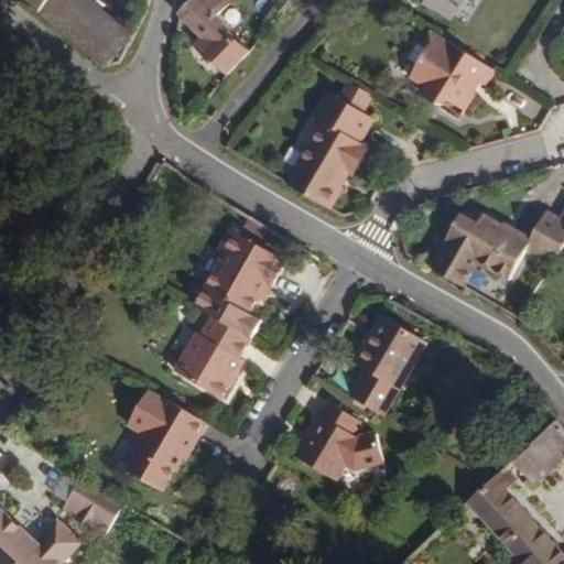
[(10,0),(50,31),(64,11),(57,7),(62,0),(10,0)]
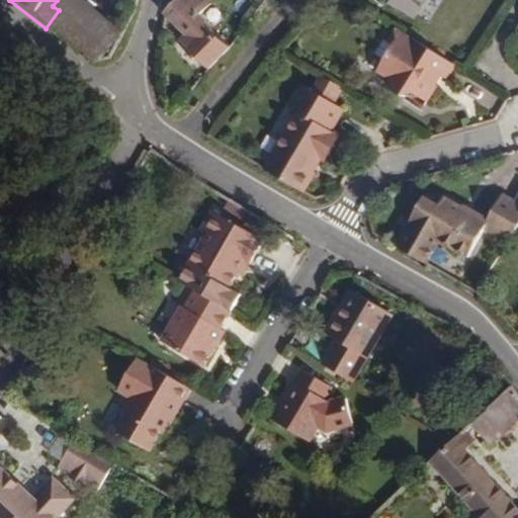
[(199,68),(225,38),(194,15),(202,5),(194,0),(175,0),(161,16),(187,36),(177,49),(199,68)]
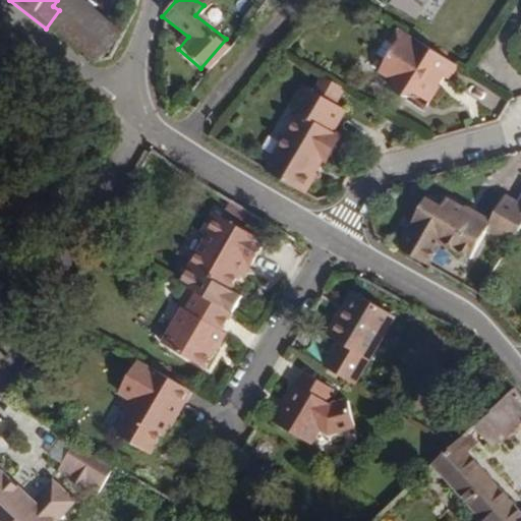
[(420,0),(381,0),(410,17),(420,0)]
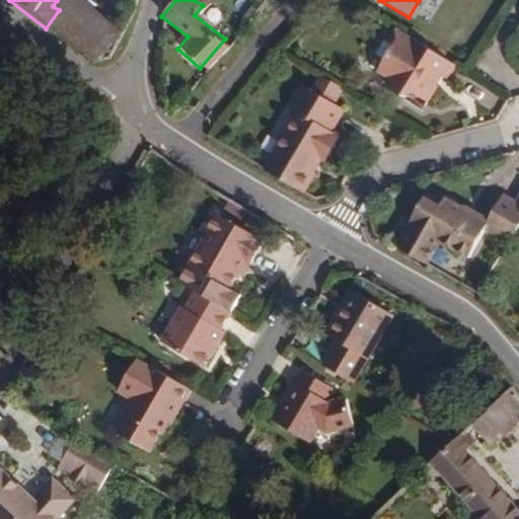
[(436,69),(444,56),(390,23),(380,40),(374,34),(364,53),(374,58),(369,64),(380,71),(384,85),(392,90),(405,85),(420,94),(429,79),(421,75),(428,64),(436,69)]
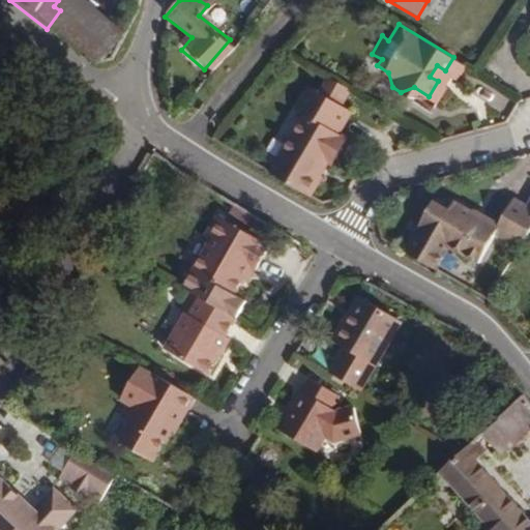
[(260,175),(300,198),(336,140),(330,137),(344,114),(301,88),(285,113),(295,118),(260,175)]
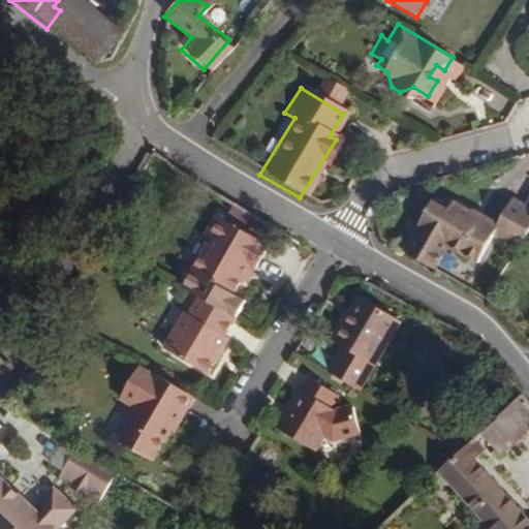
[(498,224),(495,230),(505,237),(501,244),(511,250),(528,221),(528,210),(524,208),(512,200),(498,224)]
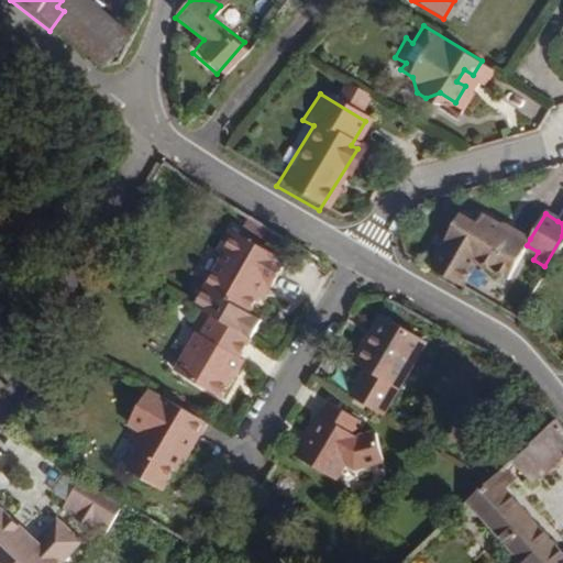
[(497,235),(498,232),(478,220),(473,231),(459,222),(428,273),(454,288),(468,264),(503,286),(523,251),(497,235)]
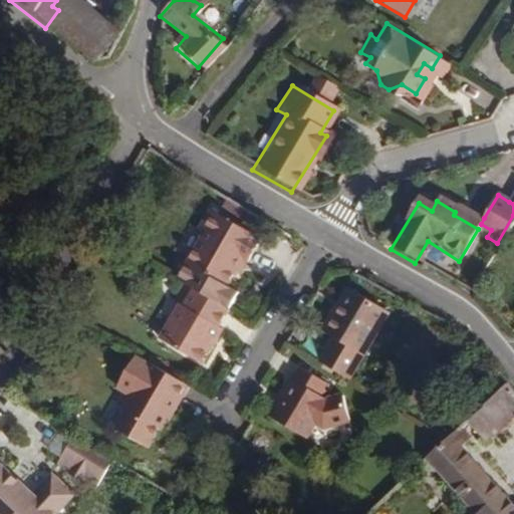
[(211,222),(180,272),(192,279),(226,300),(229,302),(239,285),(228,277),(243,253),(248,256),(263,232),(215,204),(206,219),(211,222)]
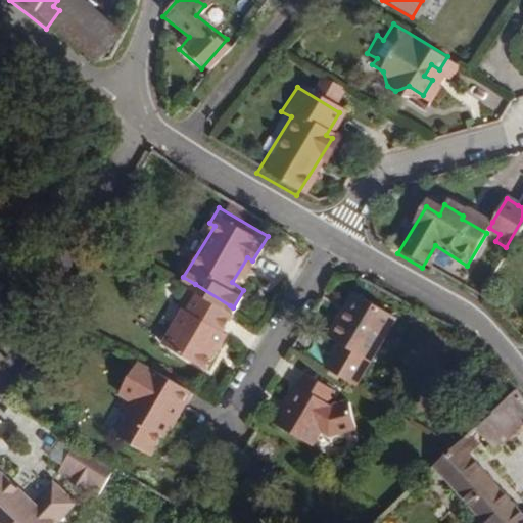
[(492,222),(468,207),(463,216),(462,219),(486,233),(489,228),(492,222)]
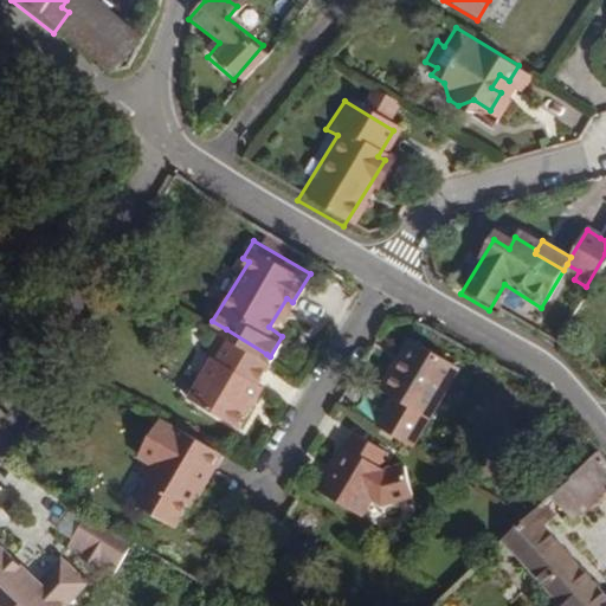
[(255,374),(266,354),(226,329),(214,348),(210,346),(185,387),(236,418),(260,378),(255,374)]
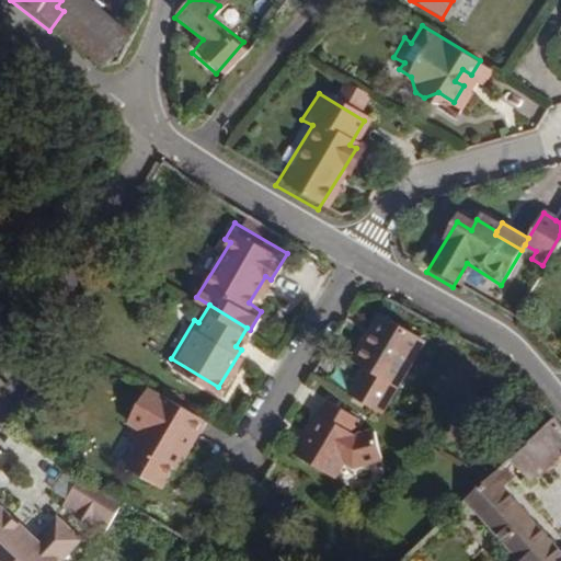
[(358,363),(342,388),(359,399),(374,408),(419,339),(370,309),(343,354),(358,363)]
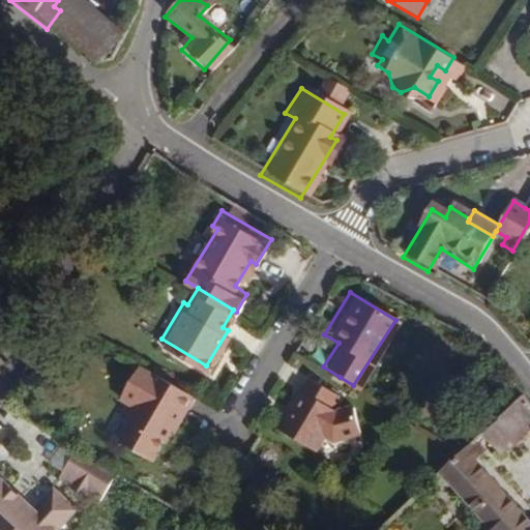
[(155,411),(174,382),(130,355),(109,390),(126,400),(105,434),(130,448),(151,414),(155,411)]
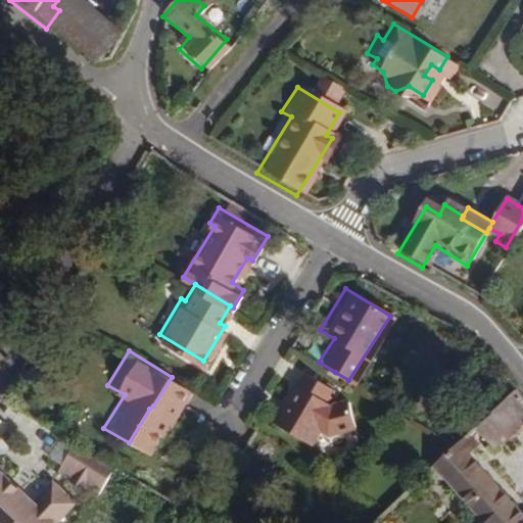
[(345,438),(358,408),(337,399),(341,390),(297,372),(274,430),(316,447),(323,429),(345,438)]
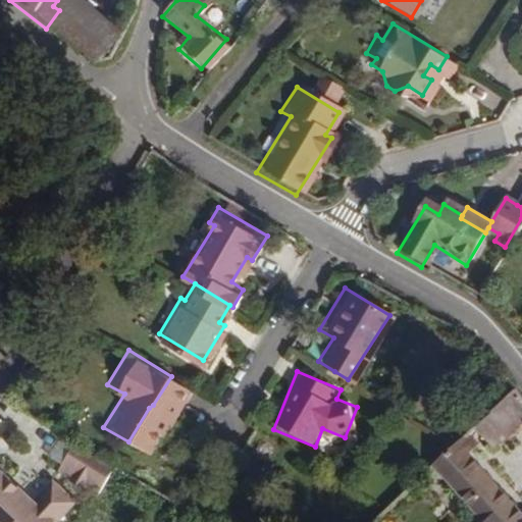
[(488,440),(521,407),(521,392),(512,380),(470,422),(488,440)]
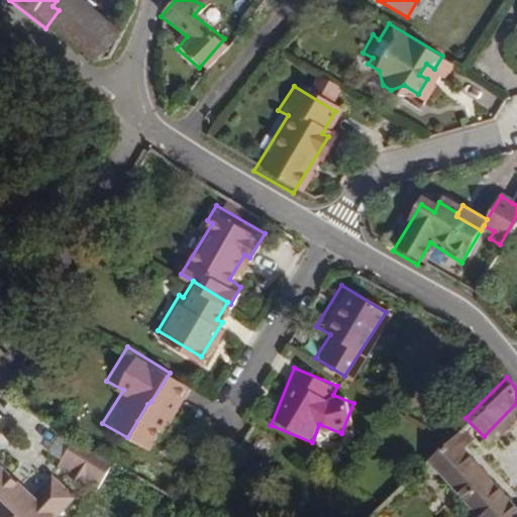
[(459,425),(429,454),(483,507),(473,516),(516,516),(516,497),(515,500),(462,443),(471,436),(459,425)]
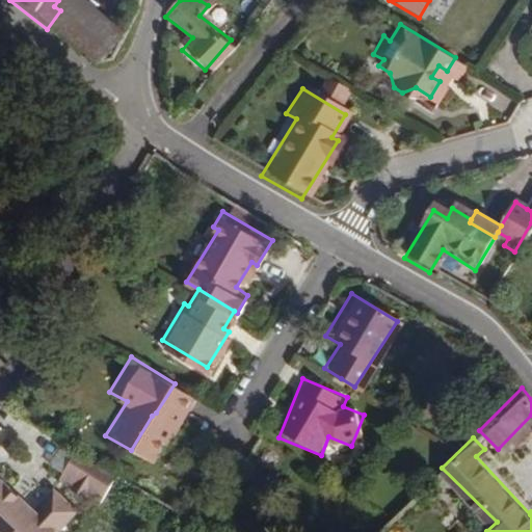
[(114,480),(76,457),(61,481),(101,504),(114,480)]
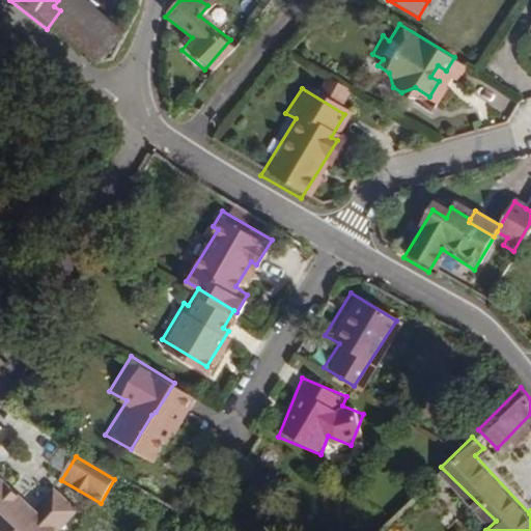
[(36,504),(0,471),(0,530),(60,530),(80,509),(54,485),(36,504)]
